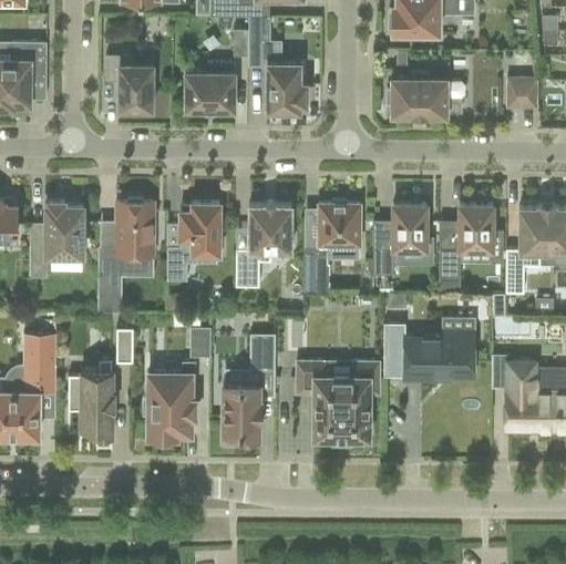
[(211,18),(211,0),(196,0),(196,18),(211,18)]
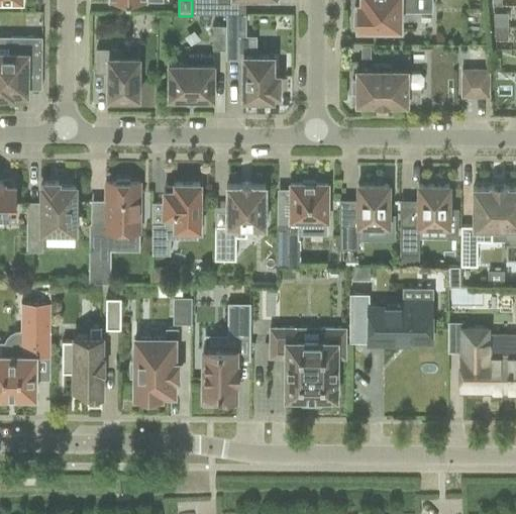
[(277,3),(277,0),(192,0),(192,16),(243,16),(243,2),(277,3)]
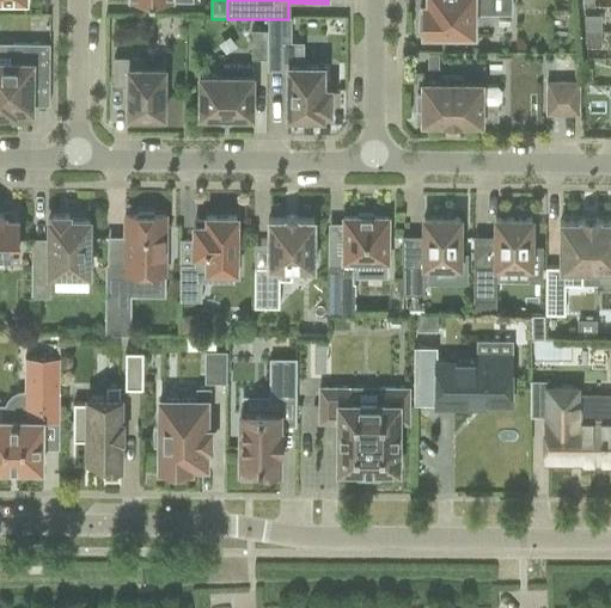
[(428,0),(428,7),(423,7),(423,12),(421,12),(421,32),(423,32),(423,37),(454,37),(454,41),(470,41),(470,37),(475,37),(475,14),(493,14),(493,0),(428,0)]
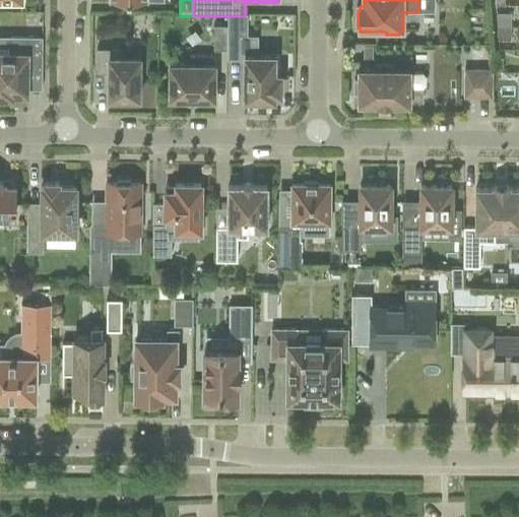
[(496,0),(497,8),(505,8),(505,0),(496,0)]
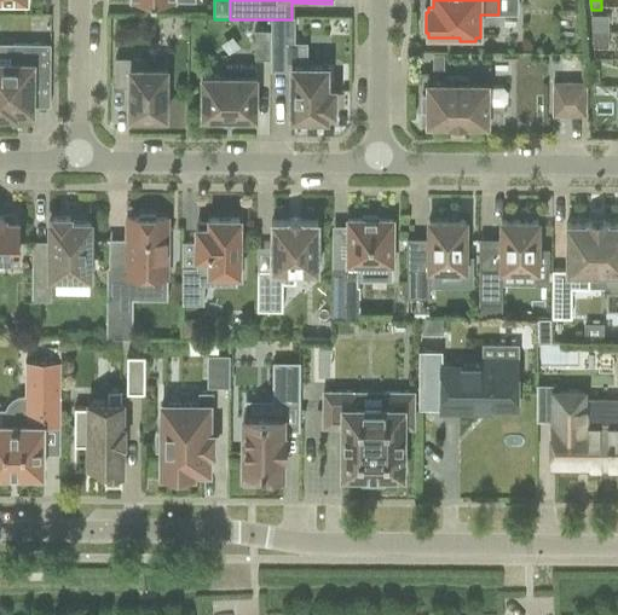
[(271,44),(271,63),(271,74),(288,74),(288,73),(293,73),(292,122),(296,122),(296,127),(312,127),(312,122),(327,122),(327,116),(335,116),(335,93),(331,93),(331,73),(328,73),(328,70),(306,70),(307,47),(294,47),(294,19),(292,19),(271,19),(271,34),(271,44)]
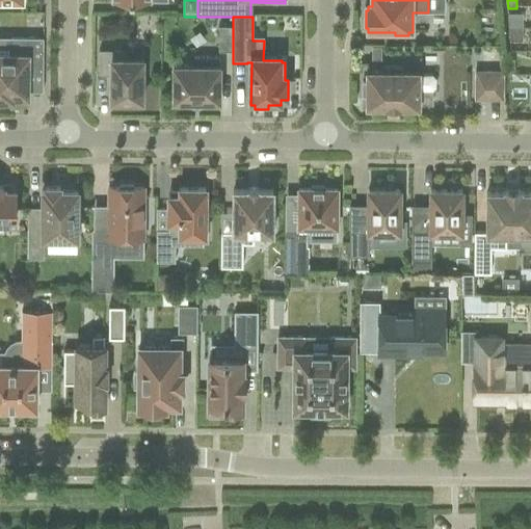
[(524,31),(524,17),(508,17),(509,31),(524,31)]
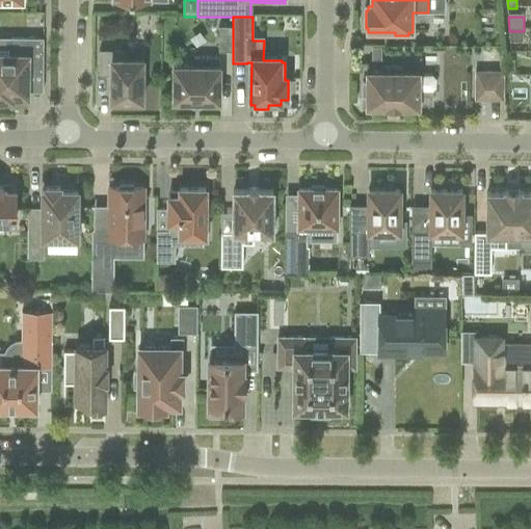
[(233,54),(233,29),(219,29),(219,54),(233,54)]
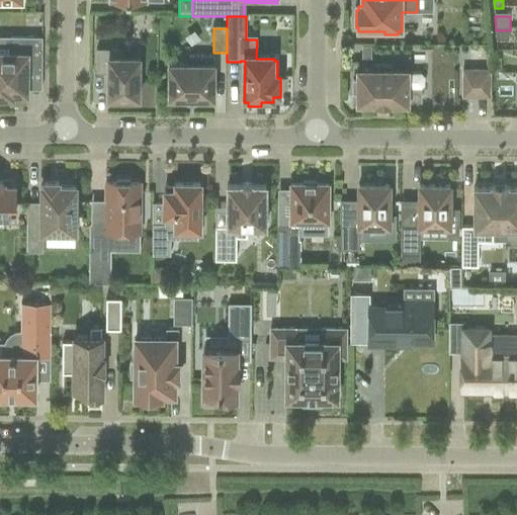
[(509,43),(510,30),(496,30),(497,43),(509,43)]
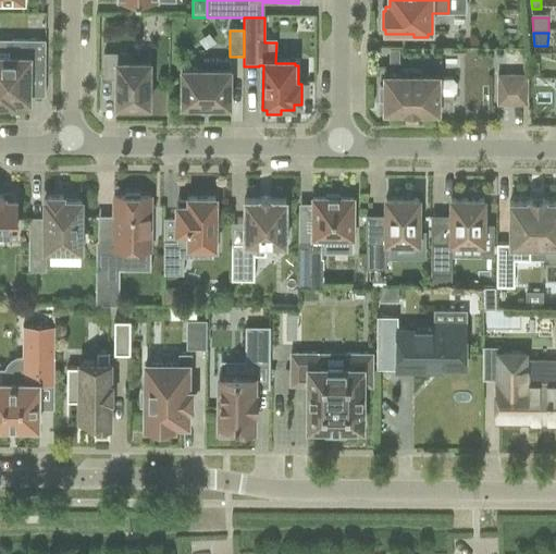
[(0,58),(0,112),(11,113),(11,108),(15,108),(15,103),(31,103),(31,99),(31,79),(46,79),(46,42),(29,42),(29,44),(13,44),(13,59),(0,58)]
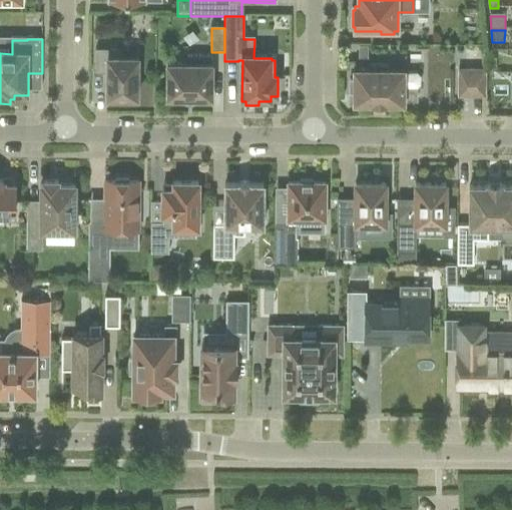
[(120,59),(120,51),(96,51),(96,75),(108,75),(108,99),(138,100),(138,60),(120,59)]
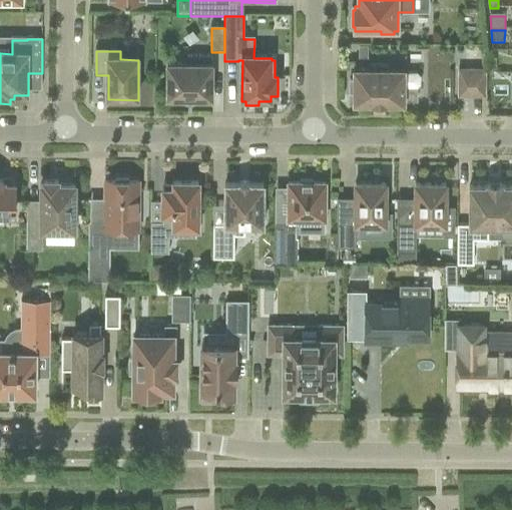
[(212,100),(212,58),(187,58),(187,66),(168,66),(168,99),(184,100),(195,100),(212,100)]
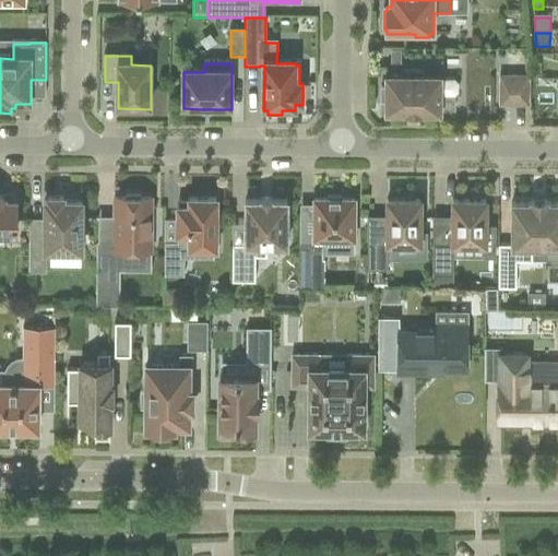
[(542,81),(542,67),(531,67),(531,81),(542,81)]
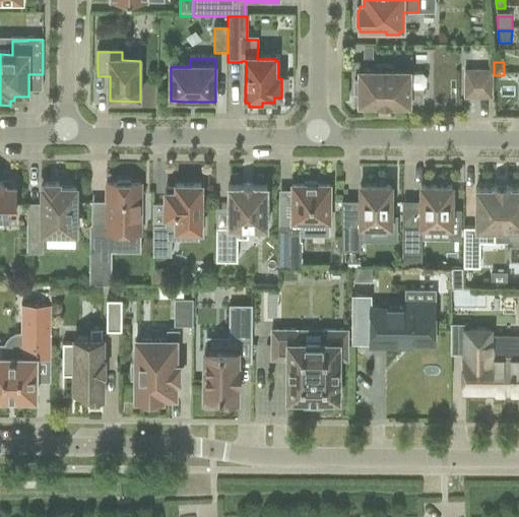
[(355,82),(355,98),(360,98),(360,106),(359,106),(359,108),(361,108),(361,107),(377,107),(377,108),(379,108),(379,107),(390,107),(390,108),(392,108),(392,107),(408,108),(410,108),(410,106),(409,106),(409,91),(423,91),(426,88),(426,79),(423,76),(409,76),(409,75),(410,75),(410,72),(408,72),(408,73),(393,73),(393,68),(376,68),(376,73),(361,73),(361,72),(359,72),(359,74),(360,74),(360,82),(355,82)]
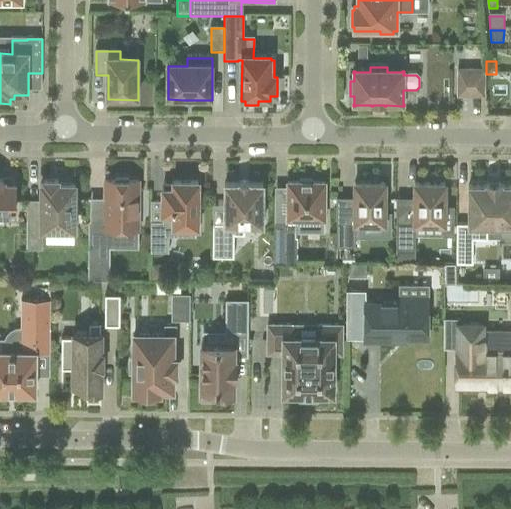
[(484,98),(484,72),(458,72),(458,98),(484,98)]
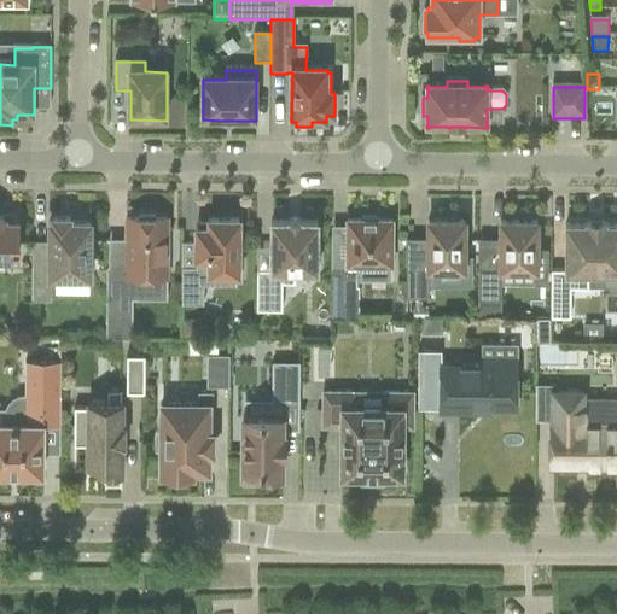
[(157,222),(155,218),(140,217),(138,221),(127,221),(127,269),(108,269),(108,341),(132,341),(133,302),(138,302),(141,299),(141,280),(168,280),(168,222),(157,222)]
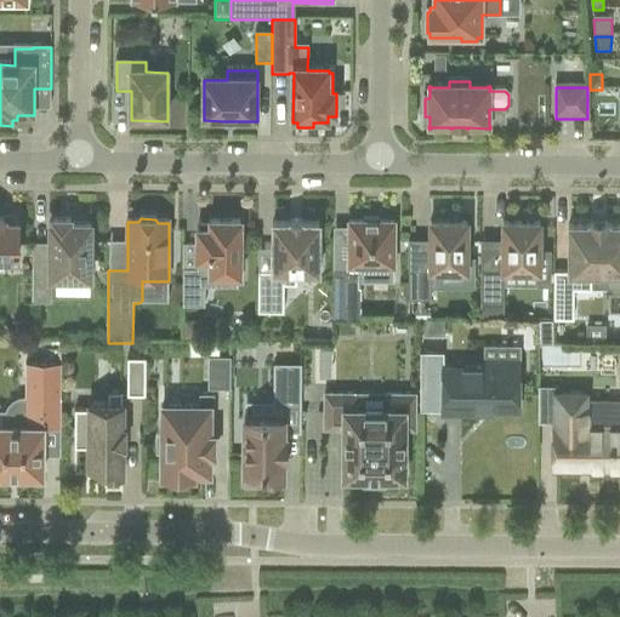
[(5,222),(0,221),(0,262),(18,262),(18,227),(15,227),(15,222),(5,222)]
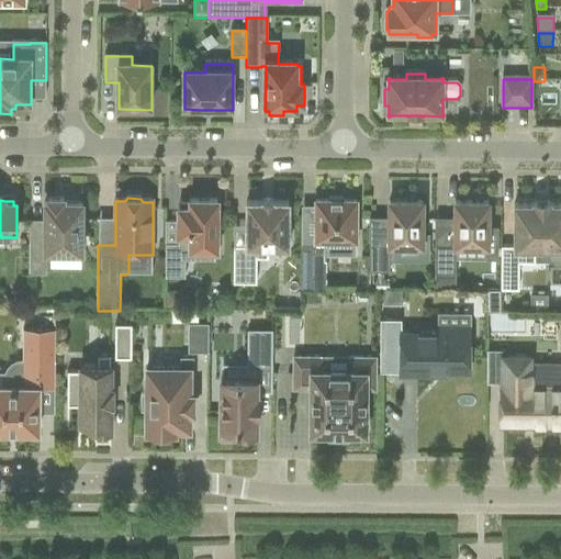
[(344,203),(344,200),(329,200),(329,203),(316,203),(316,247),(302,247),(302,291),(326,291),(326,244),(357,244),(357,203),(344,203)]
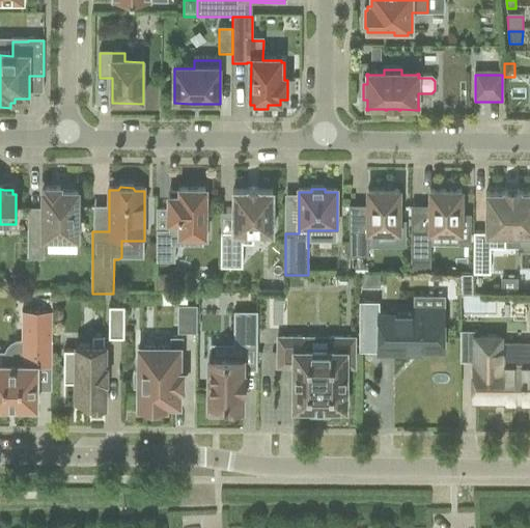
[(60,194),(60,190),(46,190),(46,194),(43,193),(43,231),(28,231),(28,260),(44,260),(44,241),(78,242),(78,194),(60,194)]
